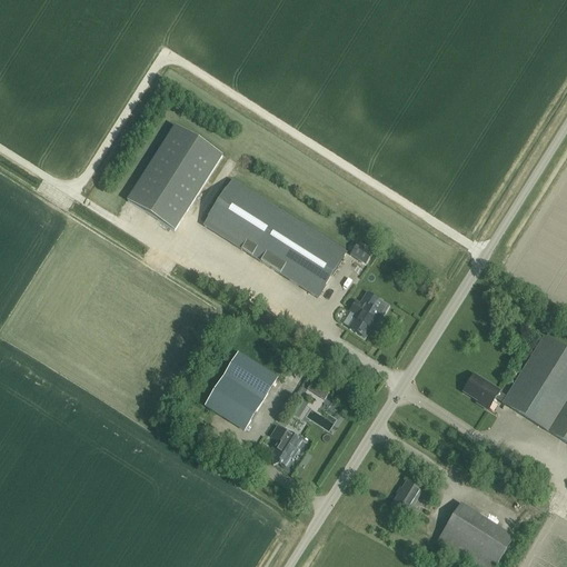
[(125,200),(172,231),(221,156),(173,125),(125,200)]
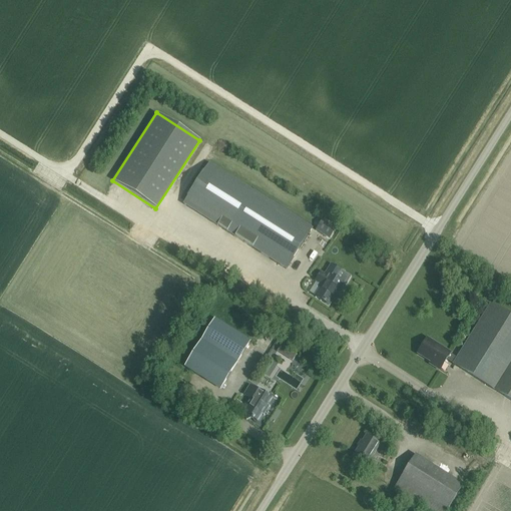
[(310,226),(207,161),(181,201),(284,268),(310,226)]
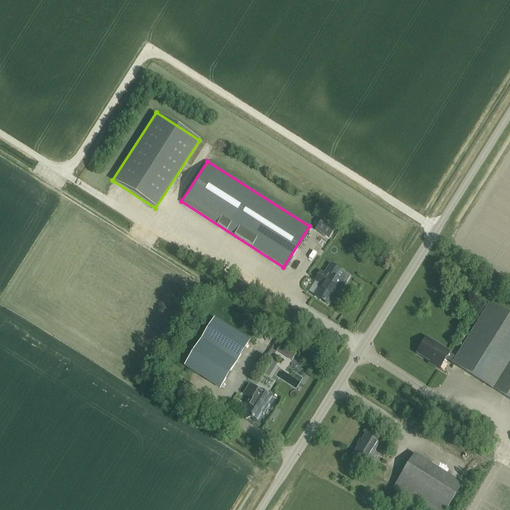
[(334,225),(320,216),(314,226),(327,235),(334,225)]
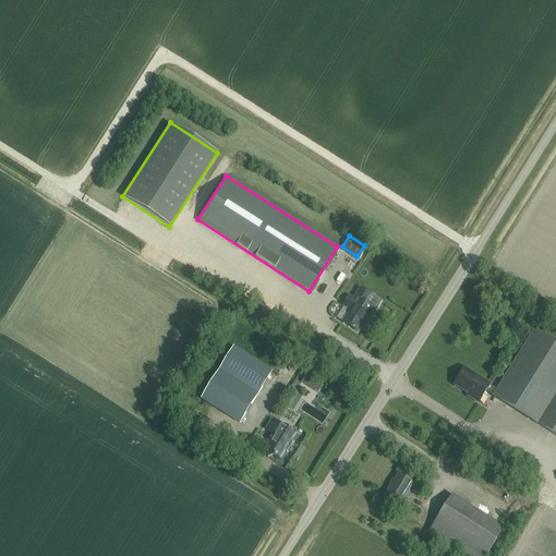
[(273,279),(278,272),(265,263),(260,272),(273,279)]
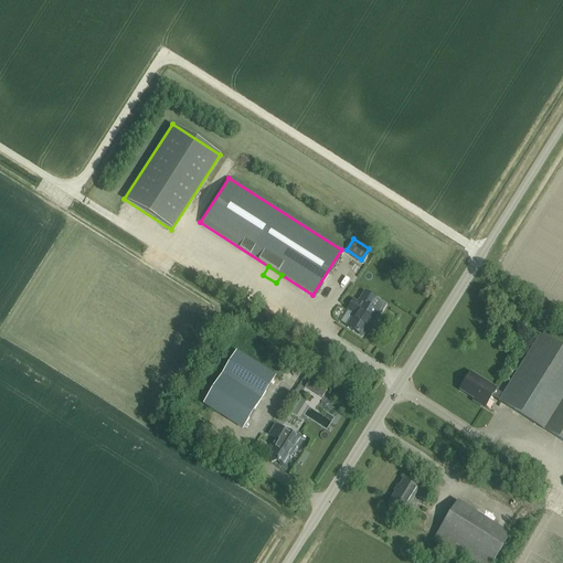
[(371,321),(378,310),(369,306),(374,297),(362,290),(356,301),(351,298),(346,308),(352,312),(344,325),(360,335),(370,320),(371,321)]
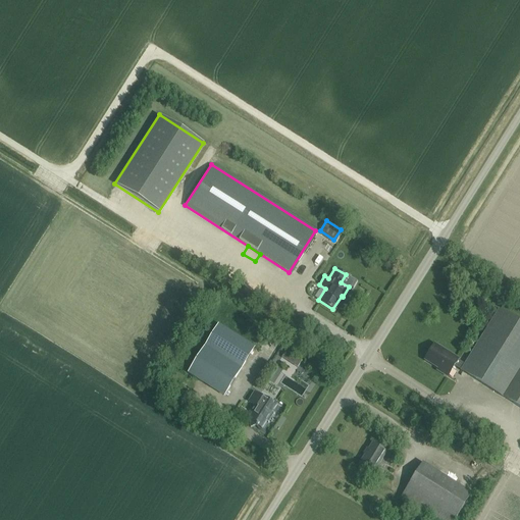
[(519,363),(519,322),(497,308),(462,363),(459,368),(501,395),(519,363)]
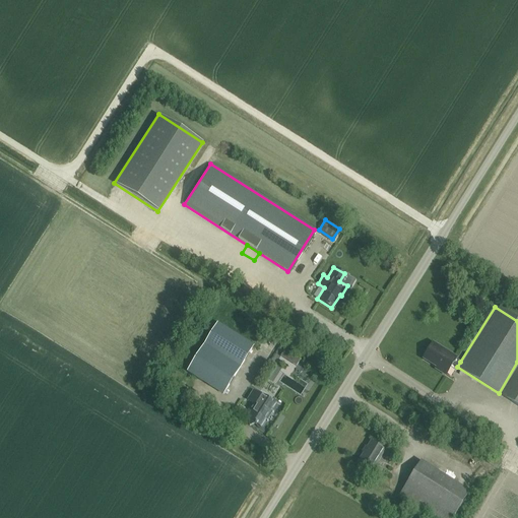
[(216,321),(202,342),(238,366),(252,344),(216,321)]
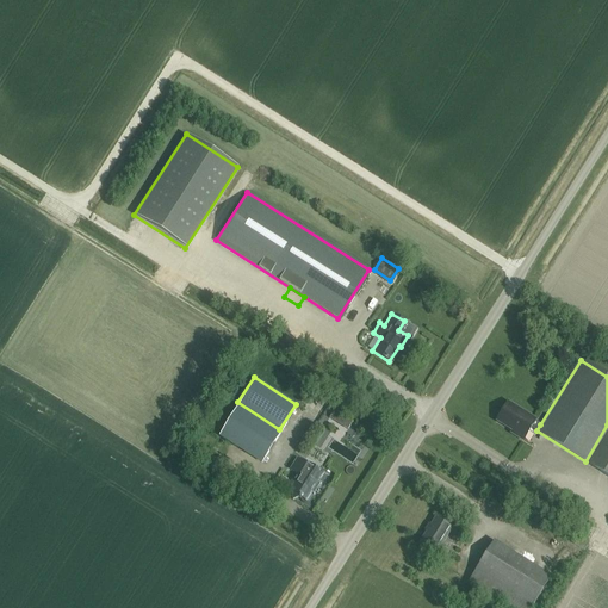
[(537,430),(540,425),(532,420),(533,417),(506,401),(494,419),(508,427),(507,429),(519,438),(528,423),(537,428),(535,430),(537,430)]
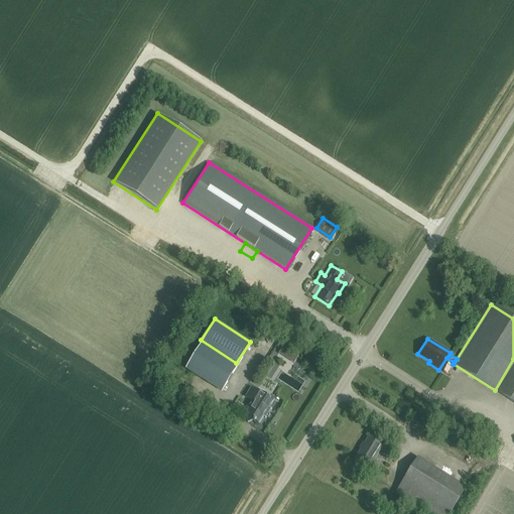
[(220,389),(236,363),(201,340),(184,366),(220,389)]
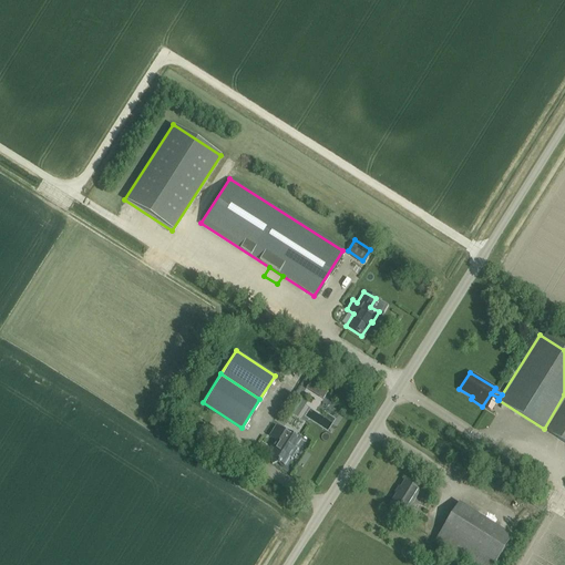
[(564,442),(564,394),(544,429),(564,442)]
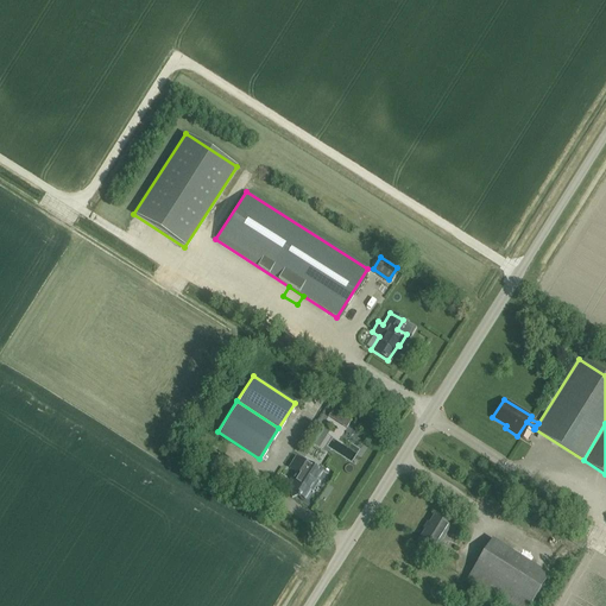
[(303,497),(320,471),(301,459),(294,469),(297,472),(286,487),(297,493),(296,494),(298,496),(298,494),(303,497)]
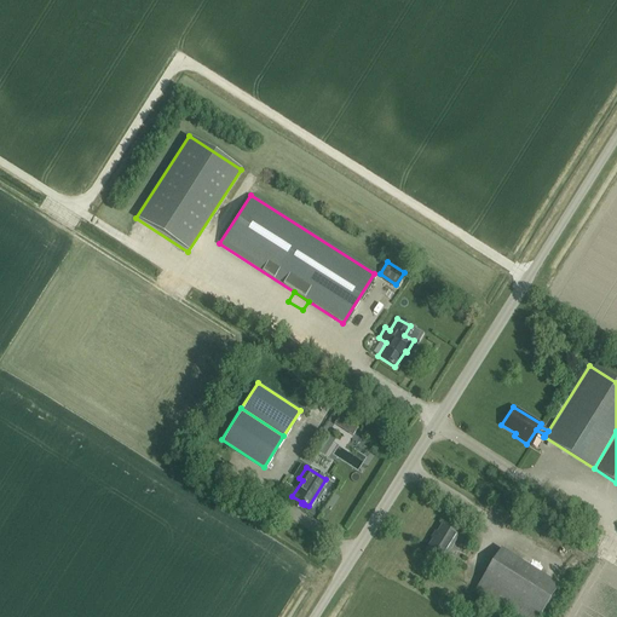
[(440,559),(456,535),(439,524),(424,549),(440,559)]
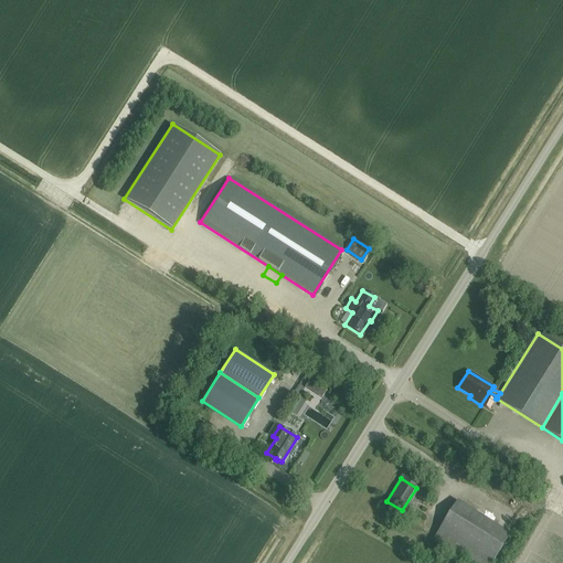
[(471,562),(488,562),(508,532),(455,499),(432,538),(471,562)]
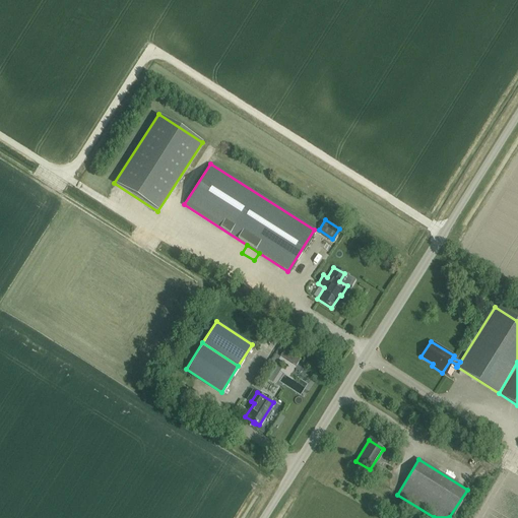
All buildings are outlined.
